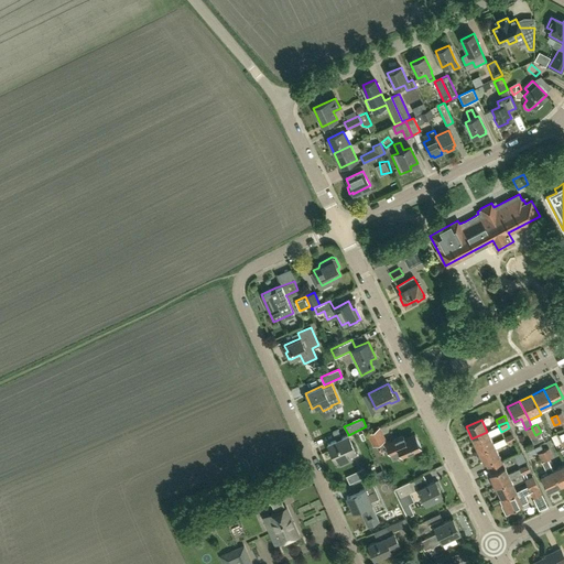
[(534,443),(539,441),(531,426),(525,430),(530,438),(531,437),(534,443)]
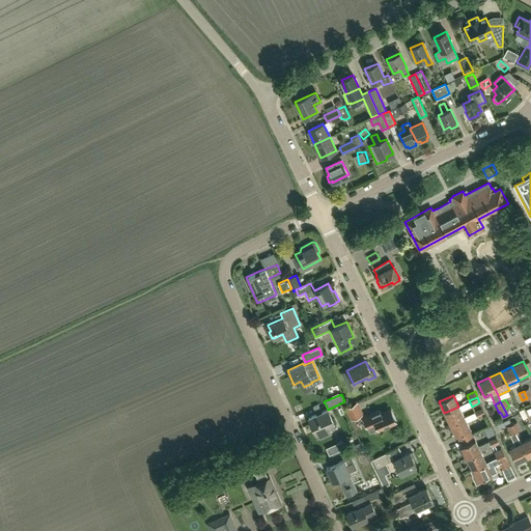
[(358,402),(346,408),(352,420),(363,414),(358,402)]
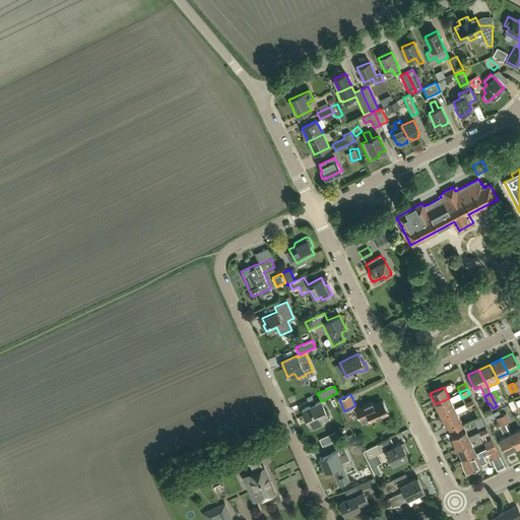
[(454,408),(449,398),(435,404),(440,415),(454,408)]
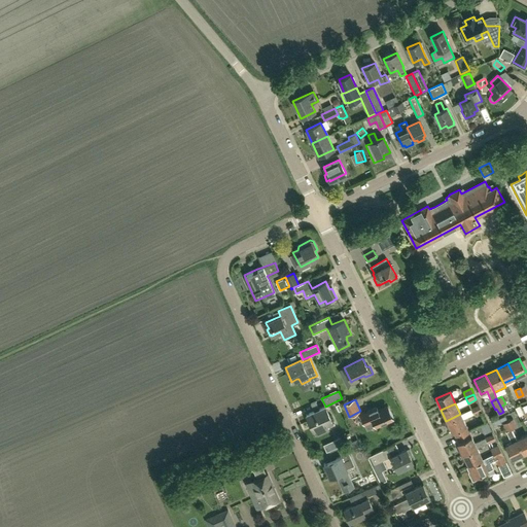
[(457,437),(468,431),(466,426),(462,419),(482,410),(479,405),(460,414),(446,421),(452,433),(454,432),(457,437)]
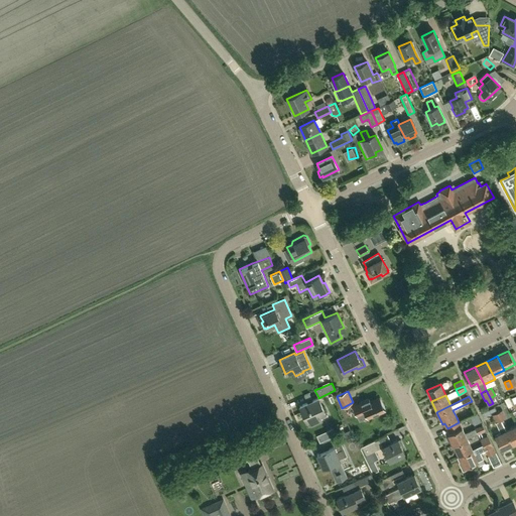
[(307,402),(299,405),(306,421),(308,425),(310,424),(310,425),(321,420),(319,415),(326,413),(318,398),(318,397),(312,400),(307,402)]
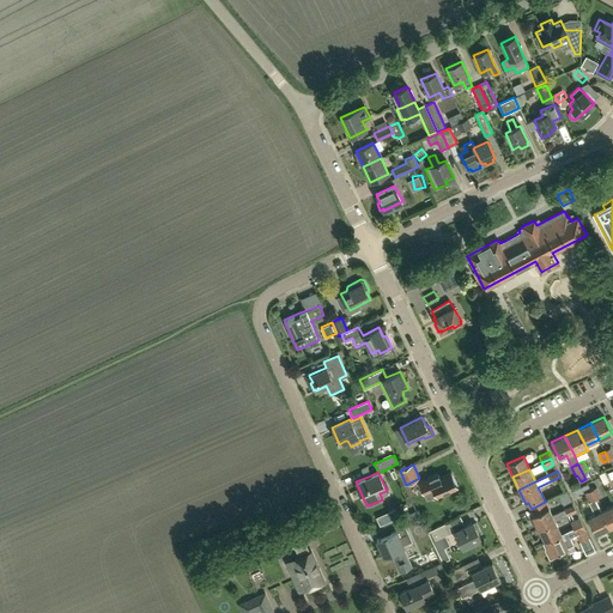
[(437,473),(419,481),(424,493),(426,501),(437,496),(441,495),(456,487),(455,486),(457,485),(454,478),(453,479),(450,473),(441,477),(438,478),(437,473)]
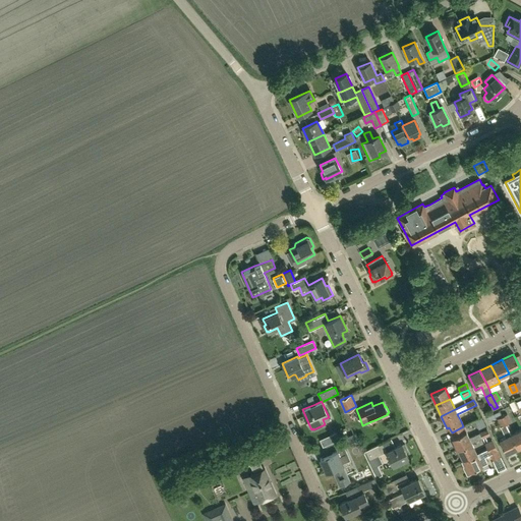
[(502,416),(506,424),(511,421),(507,414),(502,416)]
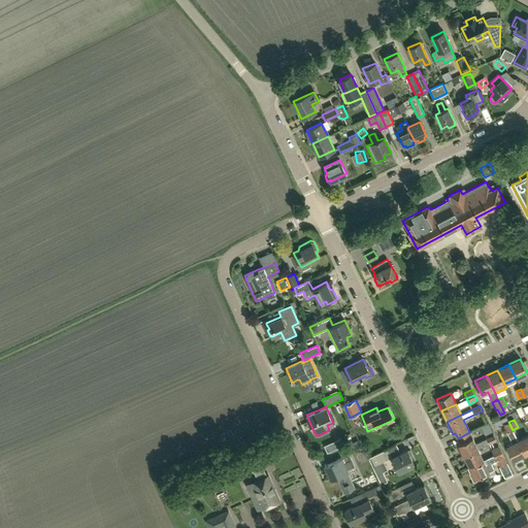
[(507,432),(513,430),(508,422),(503,424),(507,432)]
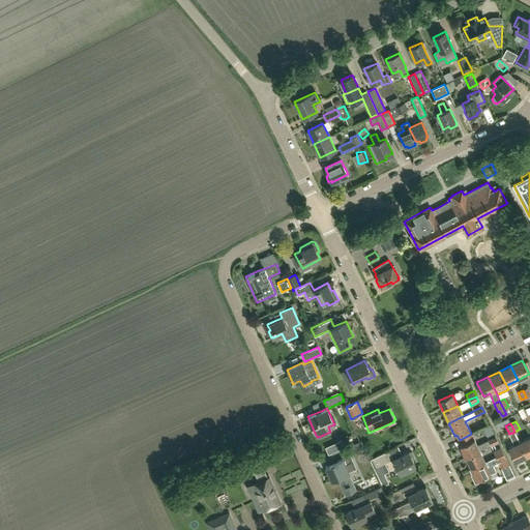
[(479,450),(480,451),(498,443),(495,437),(477,446),(471,434),(460,440),(462,445),(460,446),(465,458),(479,450)]
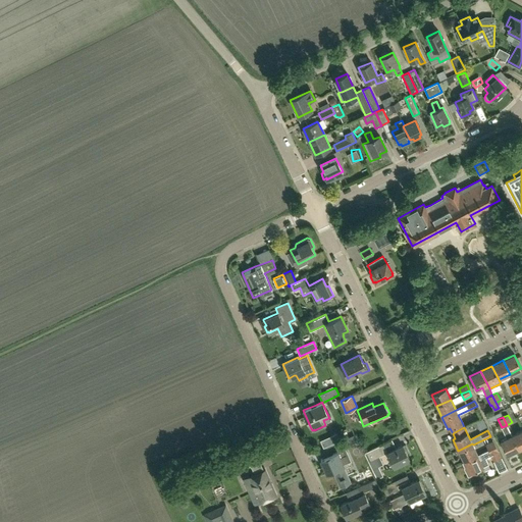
[(512,435),(508,427),(503,430),(507,438),(500,441),(507,456),(518,450),(512,435)]
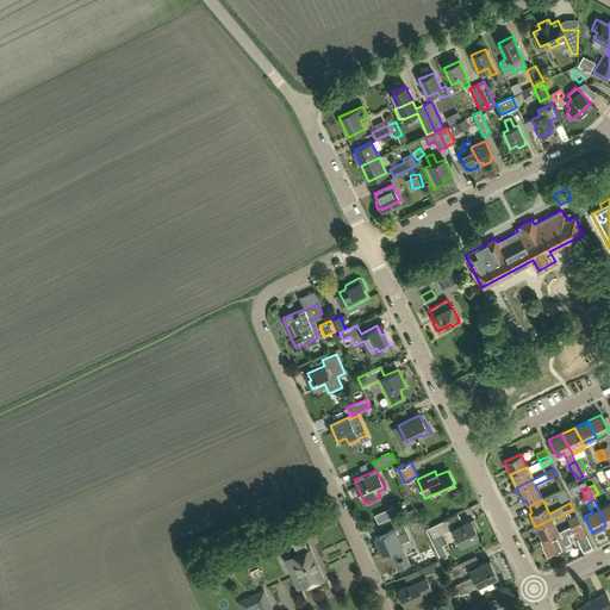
[(605,526),(609,523),(609,503),(598,509),(605,526)]
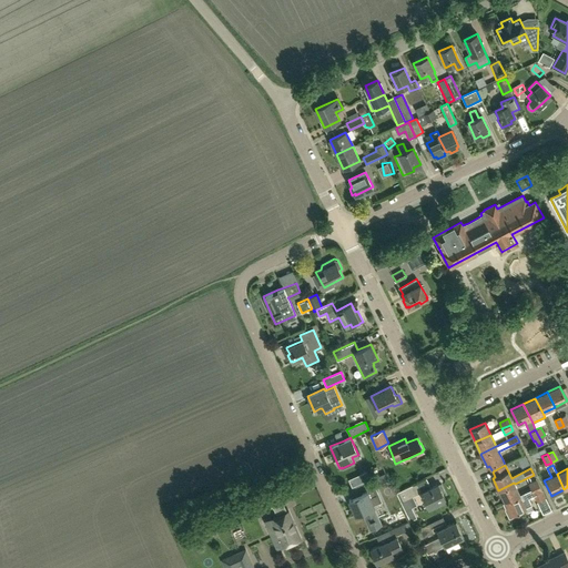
[(388,473),(364,484),(367,492),(368,494),(369,497),(376,495),(373,487),(376,486),(391,479),(388,473)]
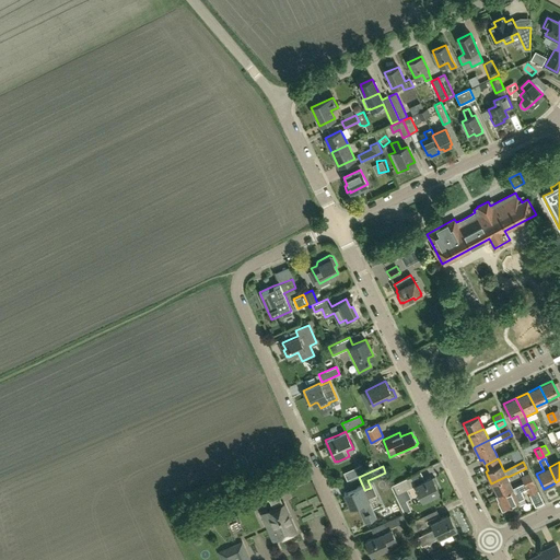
[(524,483),(533,479),(529,473),(521,477),(524,483)]
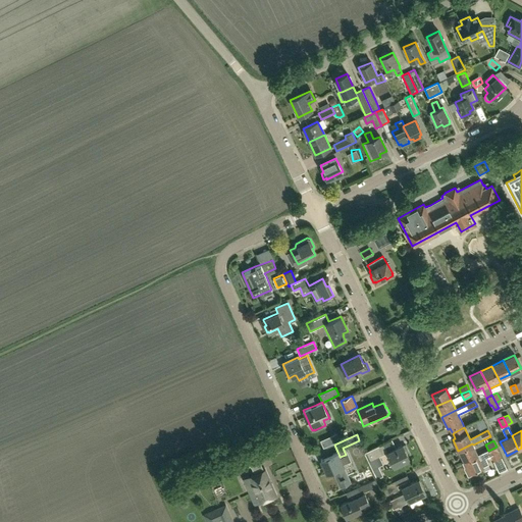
[(386,446),(388,451),(397,447),(395,441),(386,446)]
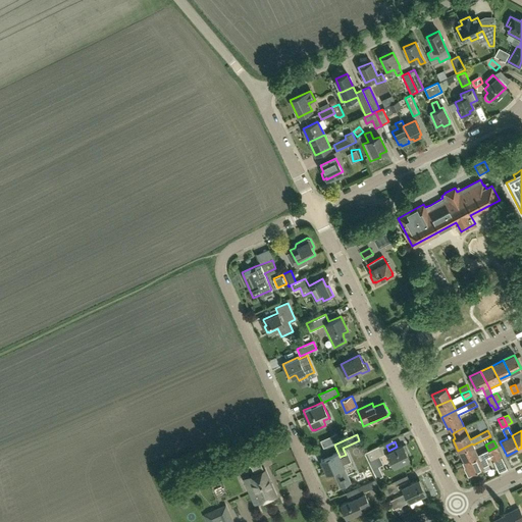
[(473,445),(472,444),(458,451),(464,462),(478,456),(473,445)]
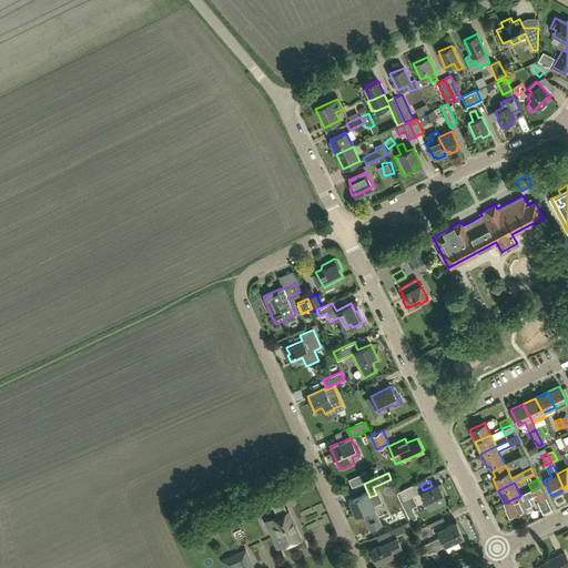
[(417,484),(397,493),(406,511),(412,508),(408,499),(413,497),(422,493),(417,484)]
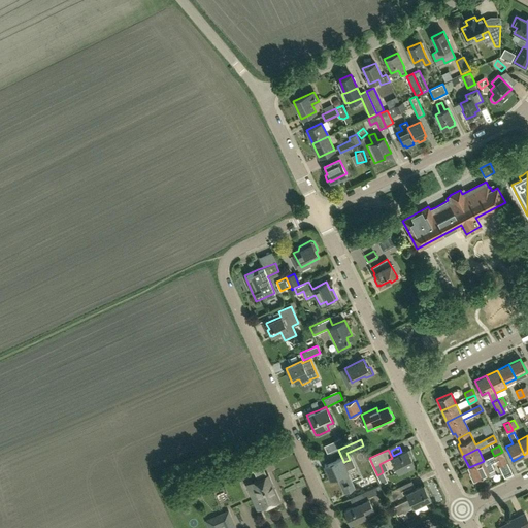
[(400,454),(392,458),(398,471),(415,464),(410,457),(413,457),(413,456),(410,451),(408,450),(407,451),(407,450),(400,454)]
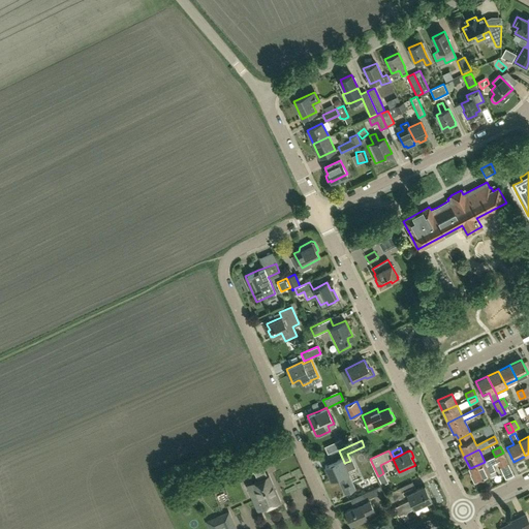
[(485,462),(470,468),(472,473),(470,474),(474,484),(484,479),(483,476),(490,473),(495,470),(492,464),(497,462),(500,467),(508,463),(503,453),(495,457),(485,462)]
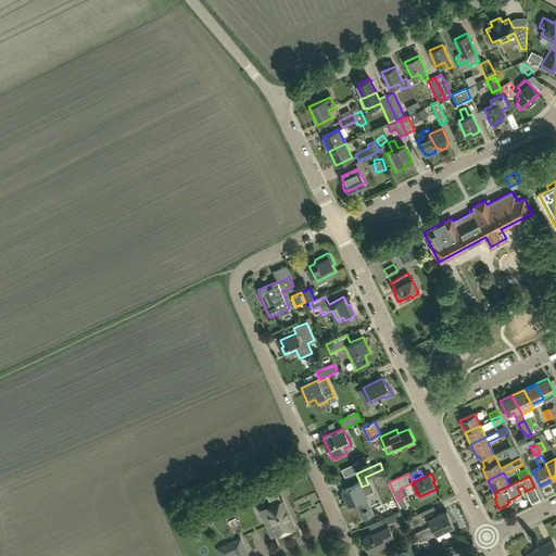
[(359,481),(341,490),(348,504),(355,501),(359,512),(363,510),(363,512),(367,509),(367,508),(369,507),(365,496),(366,495),(374,492),(369,483),(368,484),(362,487),(361,483),(359,481)]
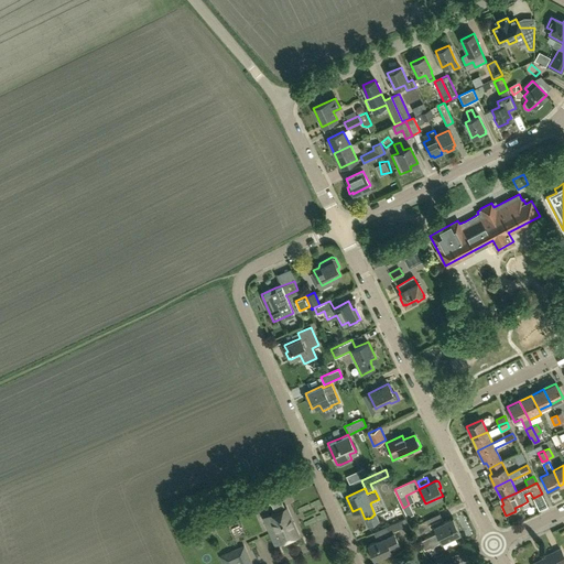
[(282,489),(268,497),(271,505),(272,505),(274,502),(279,511),(275,512),(272,513),(272,514),(275,522),(272,524),(280,543),(299,535),(294,524),(294,523),(293,524),(291,519),(292,519),(291,518),(286,508),(285,508),(281,500),(286,498),(282,489)]
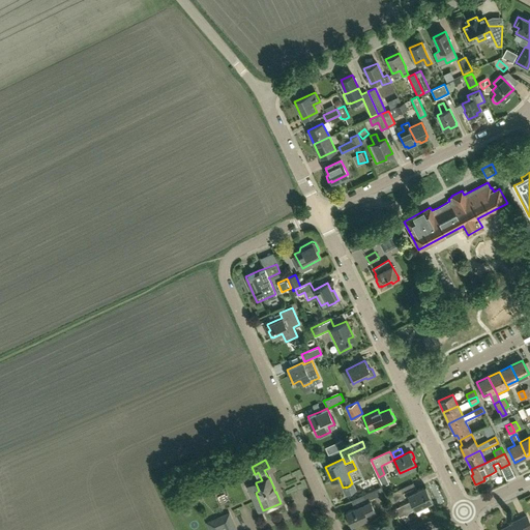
[(359,469),(351,473),(356,486),(365,481),(359,469)]
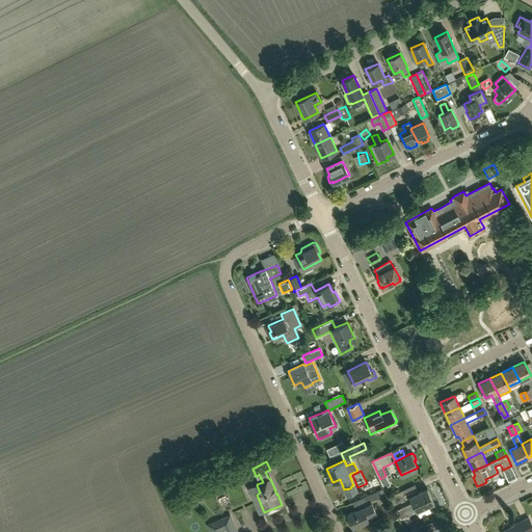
[(510,479),(512,484),(520,481),(517,476),(510,479)]
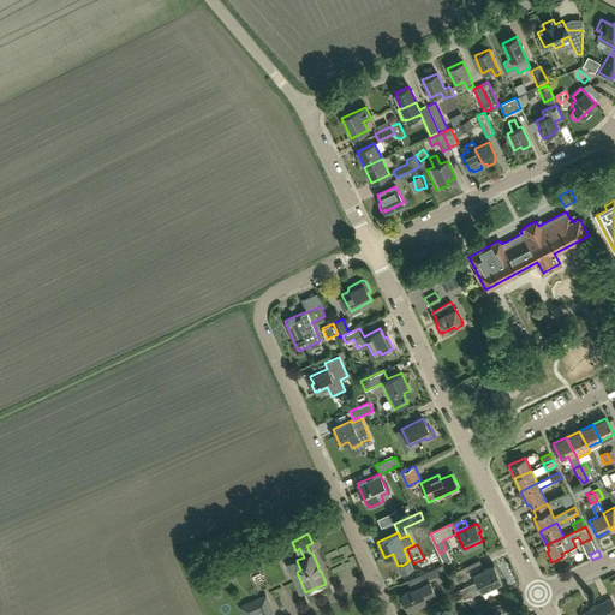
[(469,565),(449,573),(453,584),(473,574),(472,572),(469,565)]
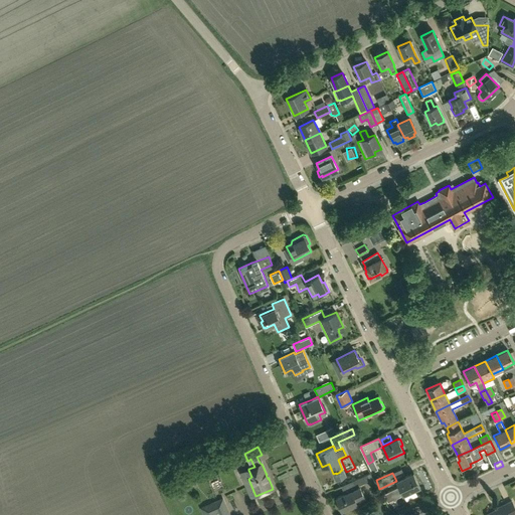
[(399,486),(383,493),(387,502),(392,499),(395,501),(396,497),(419,487),(412,473),(404,477),(404,475),(395,479),(396,481),(399,486)]
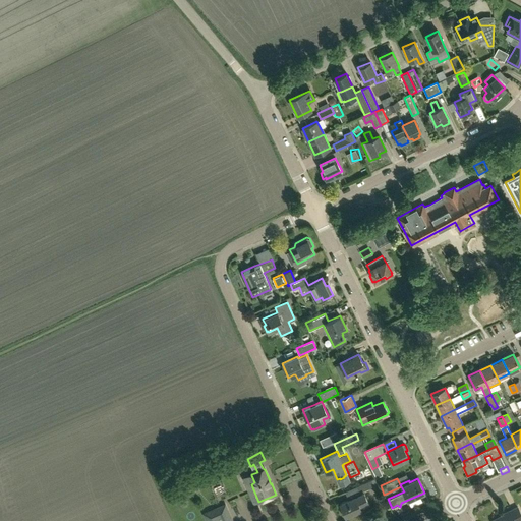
[(371,480),(358,486),(360,493),(372,487),(374,486),(371,480)]
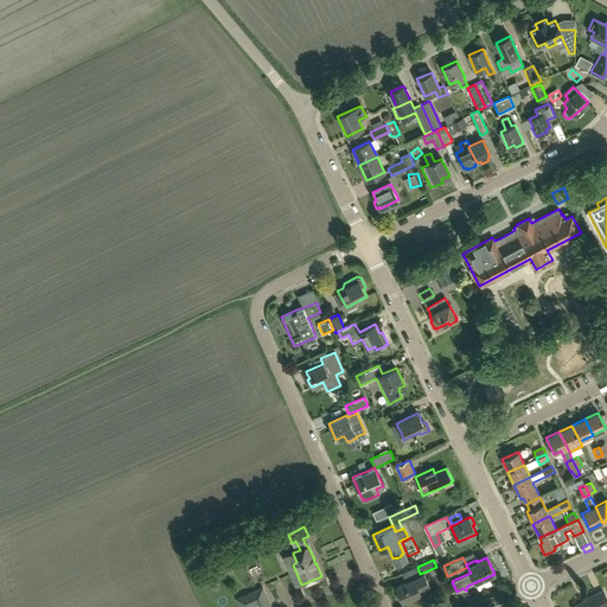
[(407,582),(396,587),(403,602),(404,601),(406,604),(414,600),(413,598),(421,594),(420,590),(430,587),(425,574),(421,575),(407,582)]
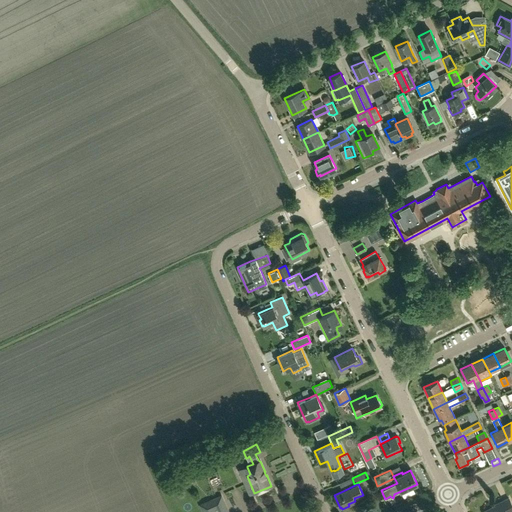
[(241,490),(236,493),(242,506),(247,504),(241,490)]
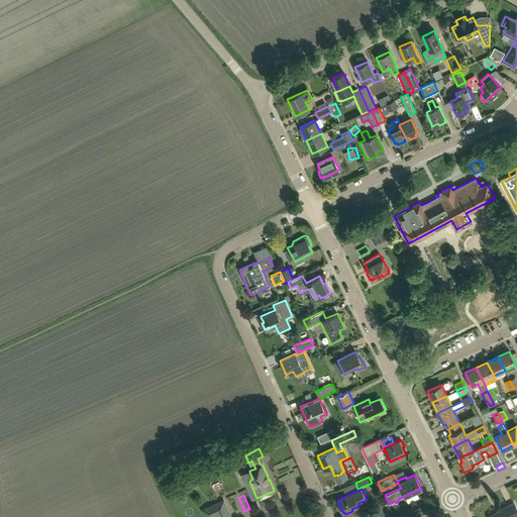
[(213,505),(207,508),(210,516),(221,516),(229,514),(223,501),(213,505)]
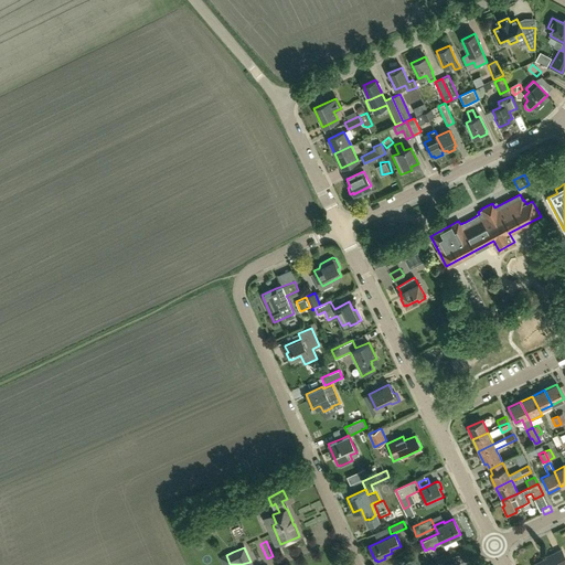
[(564,555),(563,551),(533,564),(562,564),(564,564),(564,555)]
